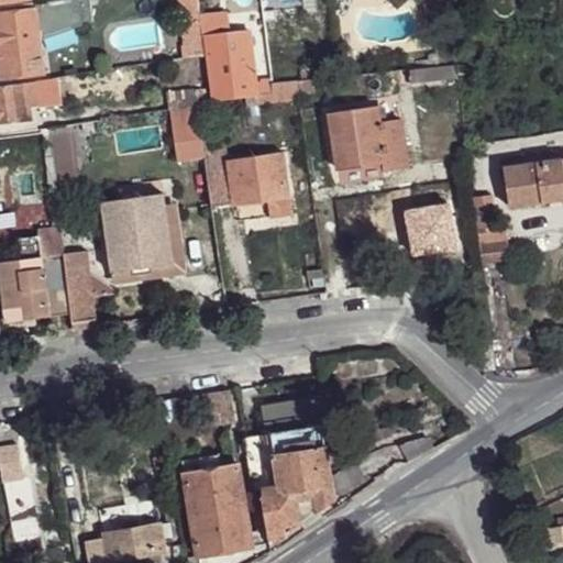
[(94,0),(81,0),(78,1),(80,20),(97,18),(94,0)]
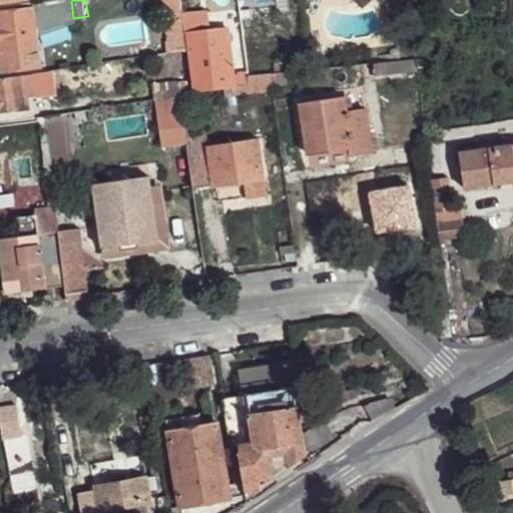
[(161,0),(163,14),(182,13),(180,0),(161,0)]
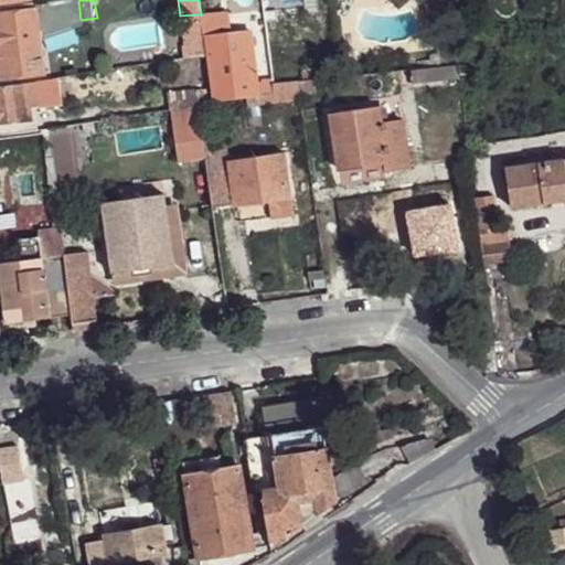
[(0,59),(2,78),(43,73),(40,39),(36,11),(35,9),(0,13),(0,59)]
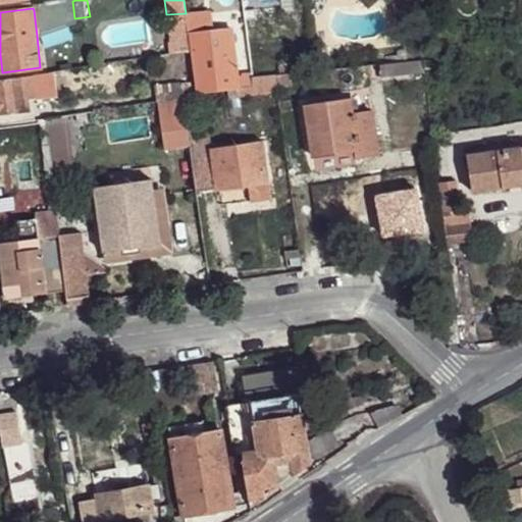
[(50,8),(34,10),(37,36),(54,34),(50,8)]
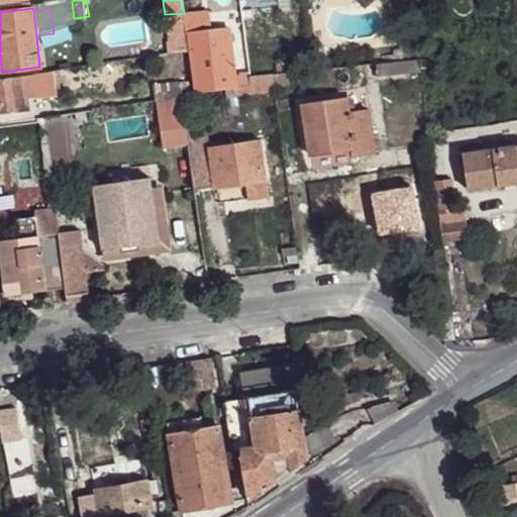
[(184,20),(170,21),(174,53),(188,50),(184,20)]
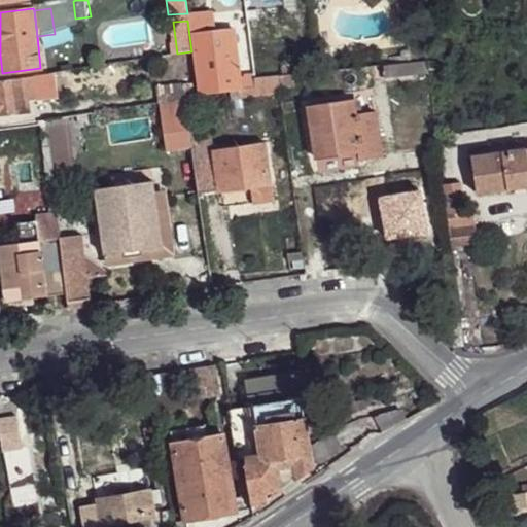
[(195,48),(201,97),(205,97),(204,95),(240,90),(233,29),(194,33),(195,48)]
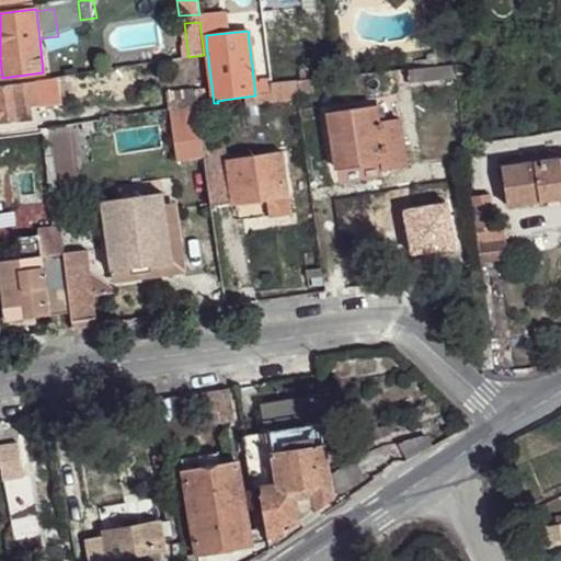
[(408,70),(410,83),(456,79),(455,66),(408,70)]
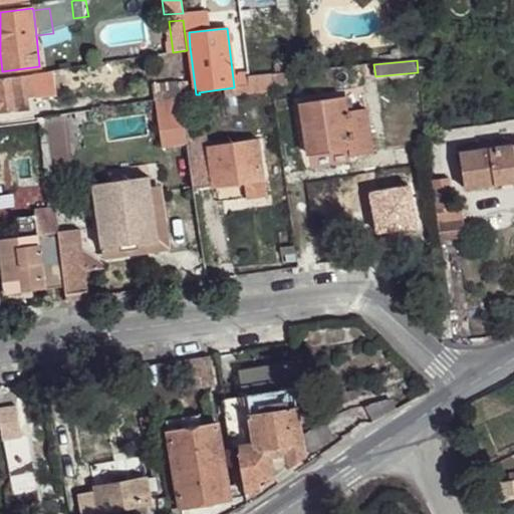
[(0,111),(29,108),(27,96),(41,94),(40,86),(53,85),(52,70),(0,77),(0,111)]
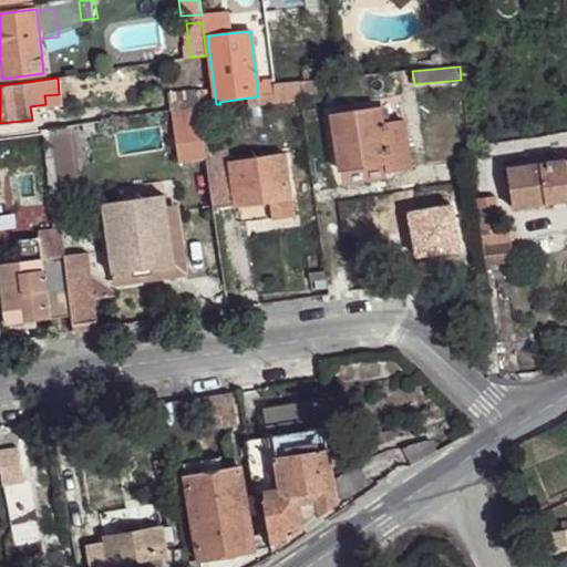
[(263,82),(265,94),(275,93),(274,85),(272,80),(263,82)]
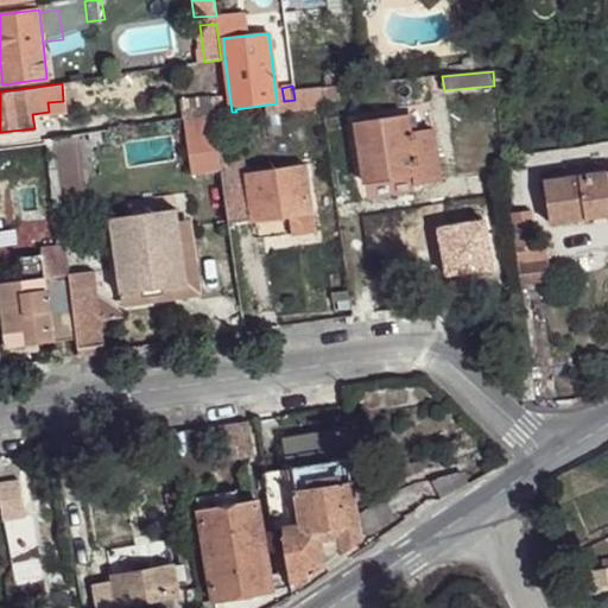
[(321,88),(322,100),(340,99),(339,86),(321,88)]
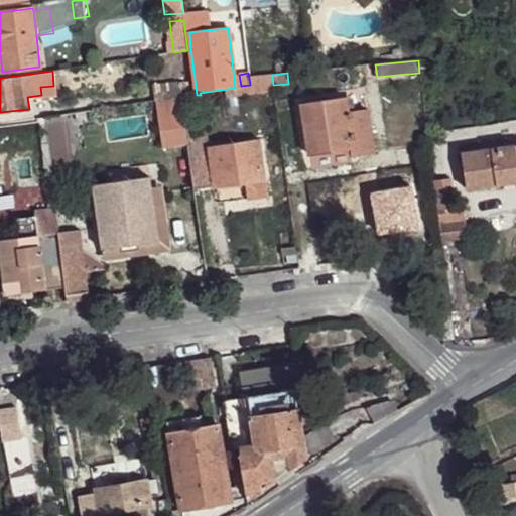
[(249,78),(250,85),(250,87),(251,94),(274,92),(273,85),(272,75),(249,78)]
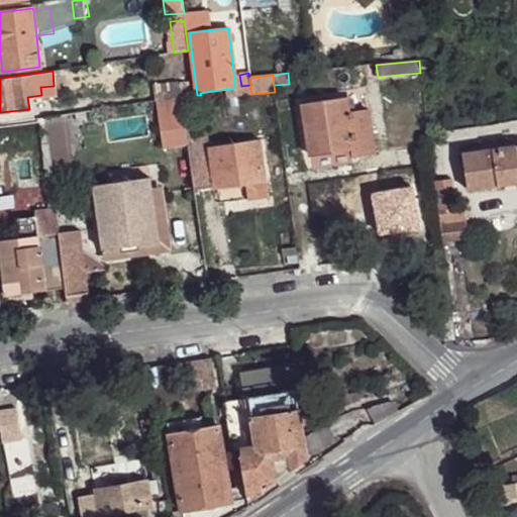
[(180,83),(182,98),(194,96),(192,81),(180,83)]
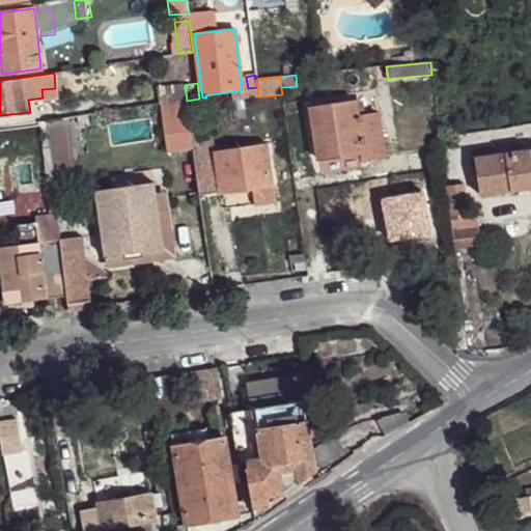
[(158,89),(160,104),(161,104),(187,101),(185,85),(158,89)]
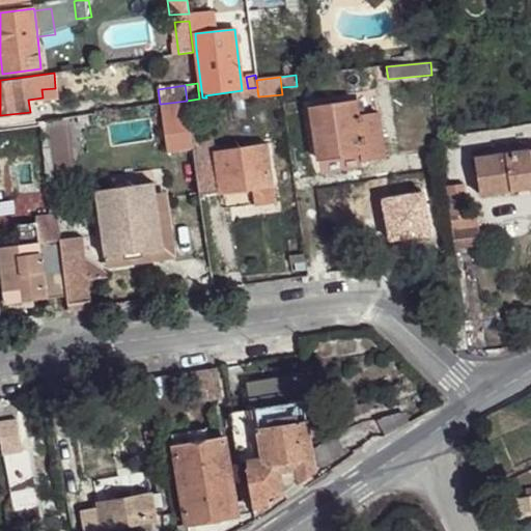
[(161,104),(167,151),(193,146),(193,145),(187,101),(161,104)]
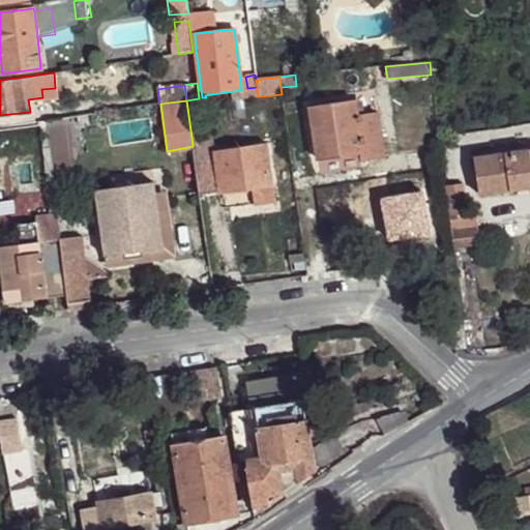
[(310,108),(318,159),(361,153),(362,160),(385,157),(378,114),(358,116),(356,100),(310,108)]
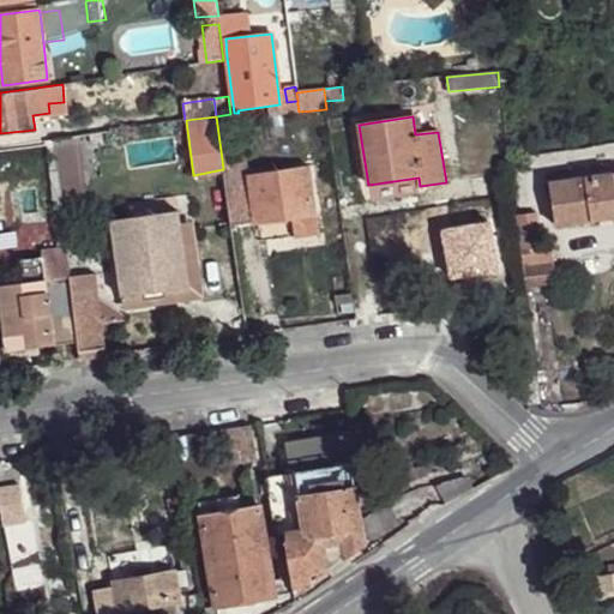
[(59,172),(61,198),(86,194),(80,136),(54,139),(59,172)]
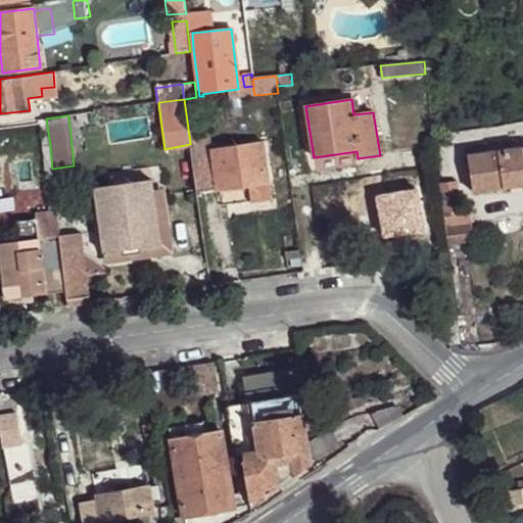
[(46,119),(40,120),(42,146),(50,146),(46,119)]
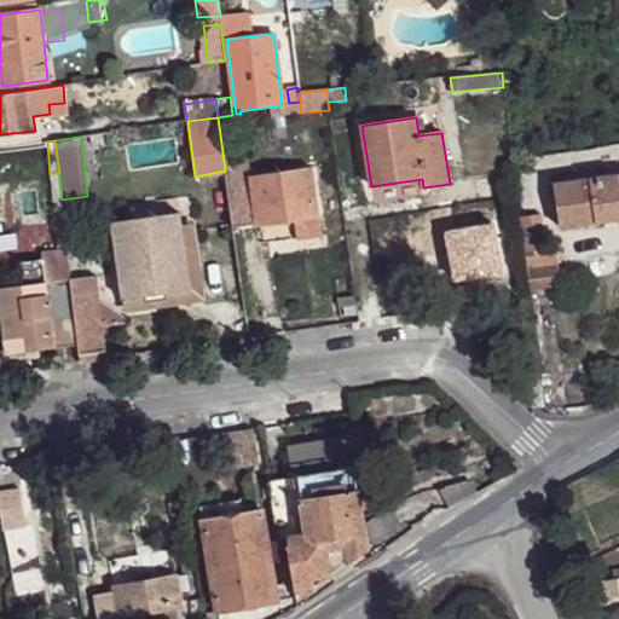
[(225,171),(233,227),(294,219),(317,215),(311,167),(254,175),(255,183),(252,184),(247,167),(225,169),(225,171)]
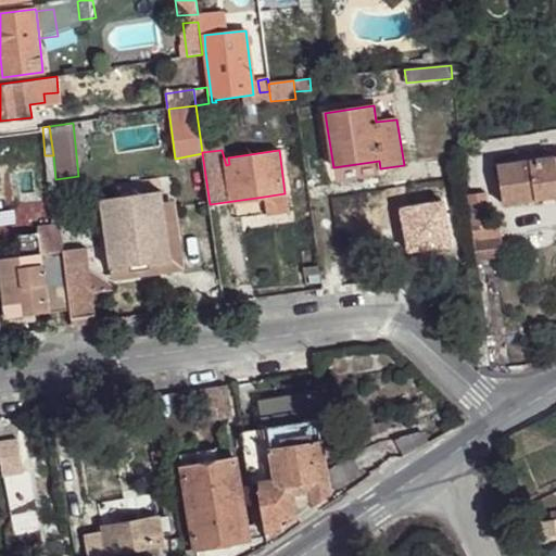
[(53,155),(45,155),(49,196),(57,194),(55,179),(53,155)]
